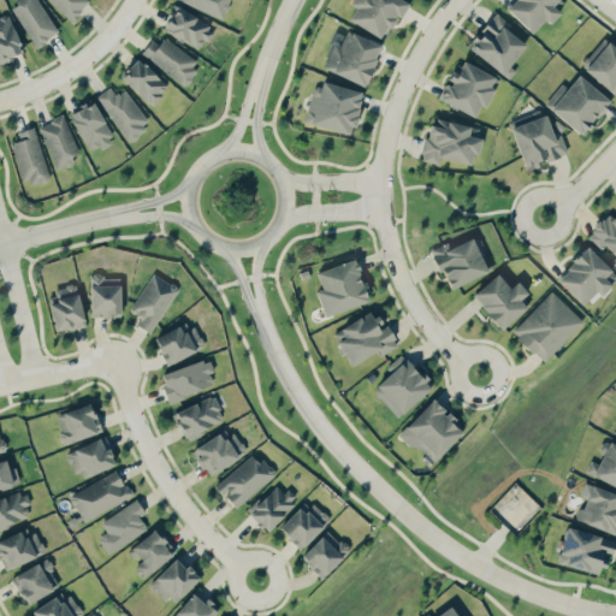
[(58,33),(37,0),(7,0),(36,46),(58,33)]
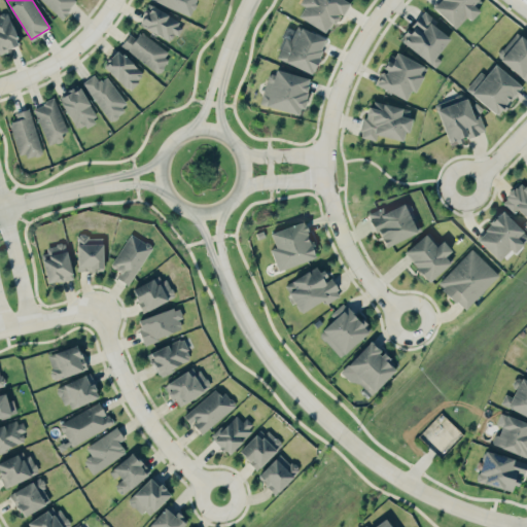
[(41,0),(61,19),(77,1),(75,0),(41,0)]
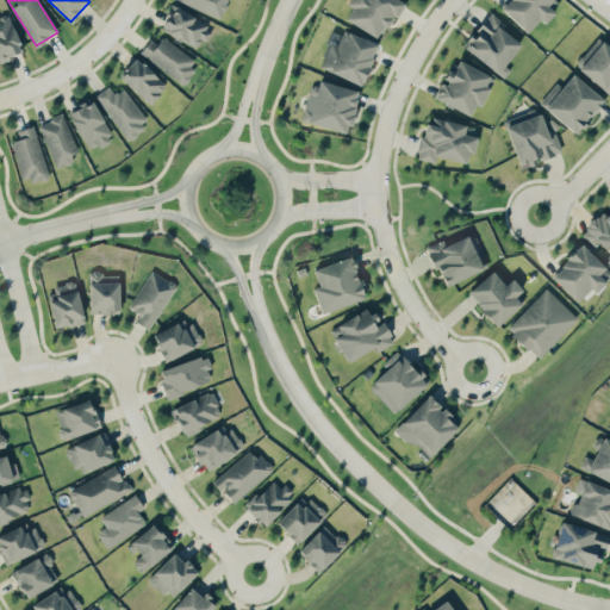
[(226,0),(178,0),(219,19),(226,0)]
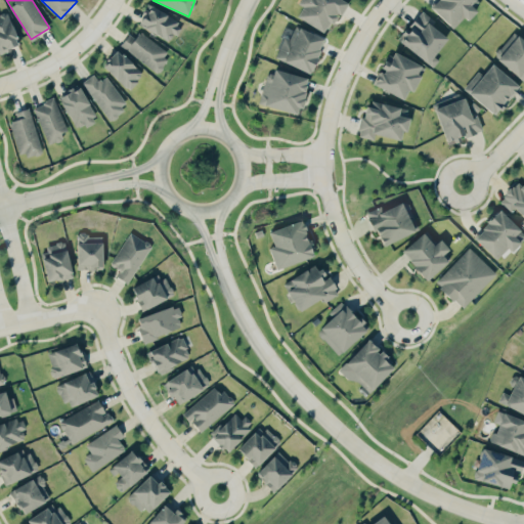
[(348,1),(346,0),(298,0),(297,4),(301,5),(296,17),(326,32),(336,12),(342,14),(348,1)]
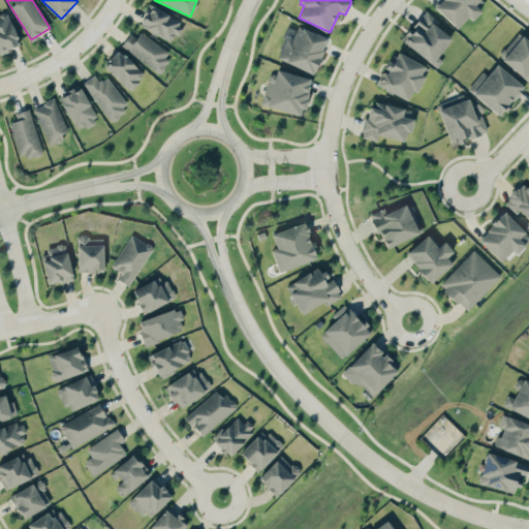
[(438,0),(433,5),(457,29),(468,17),(470,19),(486,3),(481,0),(438,0)]
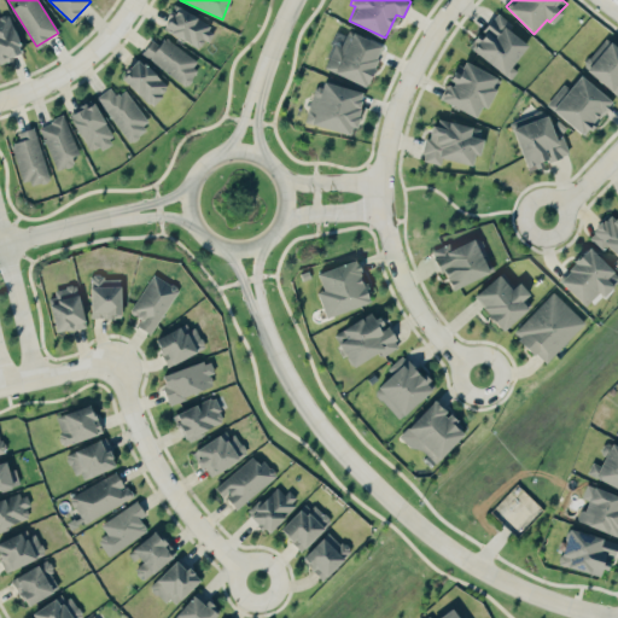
[(175,5),(162,28),(200,50),(213,28),(175,5)]
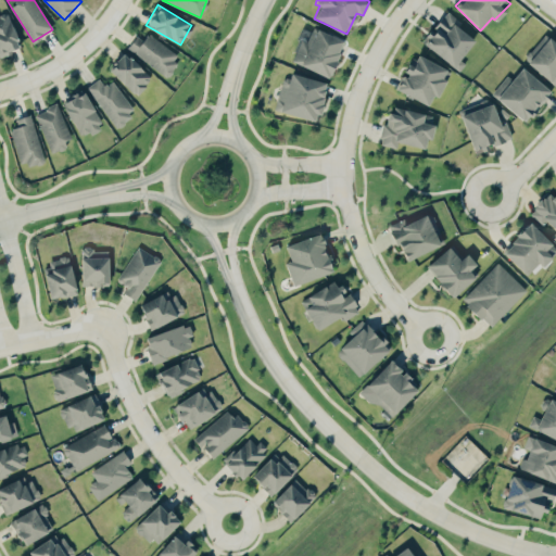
[(475,39),(457,26),(460,22),(446,11),(421,41),(459,71),(465,63),(459,59),(475,39)]
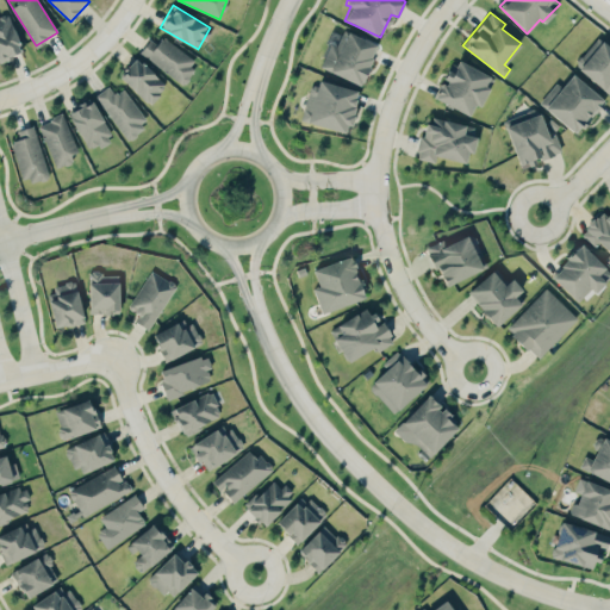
[(8,13),(0,16),(0,60),(23,53),(8,13)]
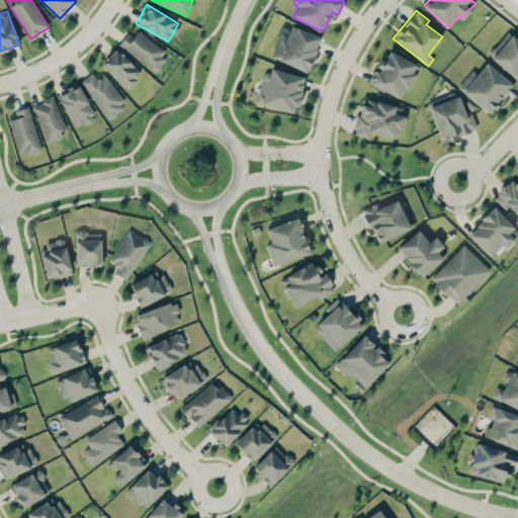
[(321,37),(294,26),(289,39),(280,35),(271,57),(307,72),(321,37)]
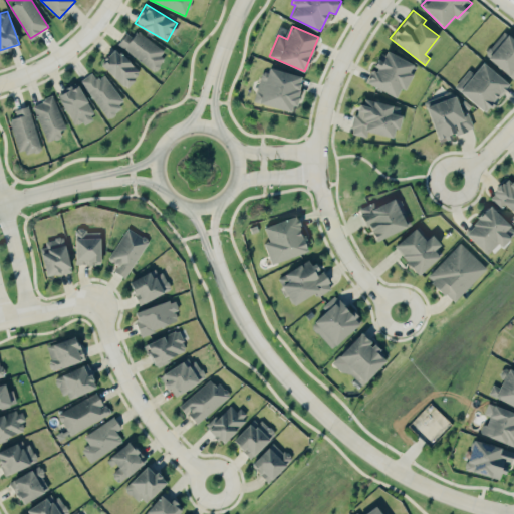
[(117,43),(153,70),(167,52),(138,30),(133,37),(126,32),(117,43)]
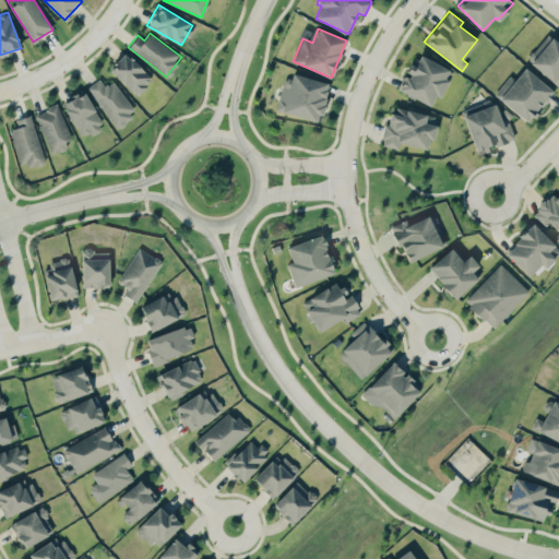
[(558,44),(548,37),(531,67),(558,83),(558,44)]
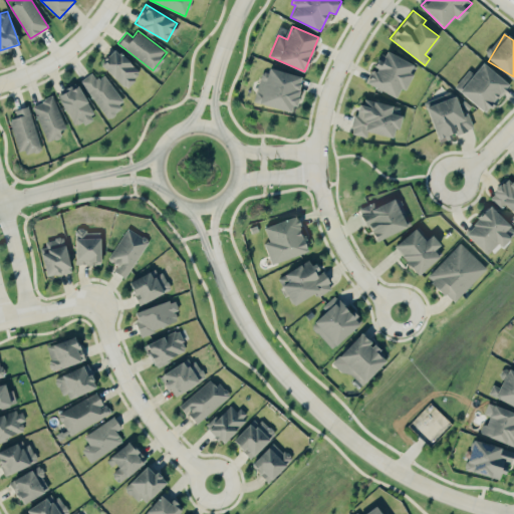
[(125,87),(140,72),(114,47),(99,63),(125,87)]
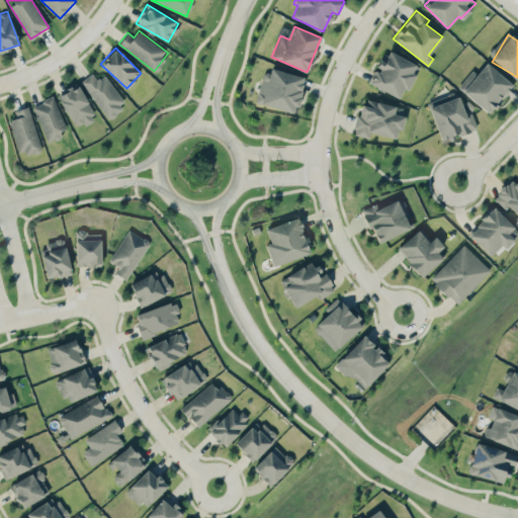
[(369,84),(399,97),(403,88),(408,90),(419,65),(385,50),(369,84)]
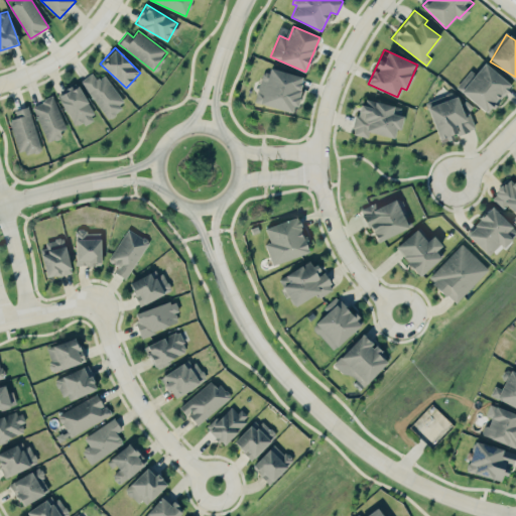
[(511,85),(484,62),(461,92),(488,113),(511,85)]
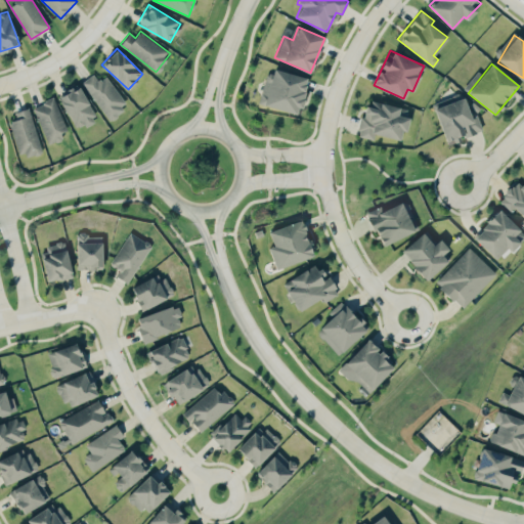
[(308,78),(273,69),(269,86),(263,85),(258,103),(299,114),(308,78)]
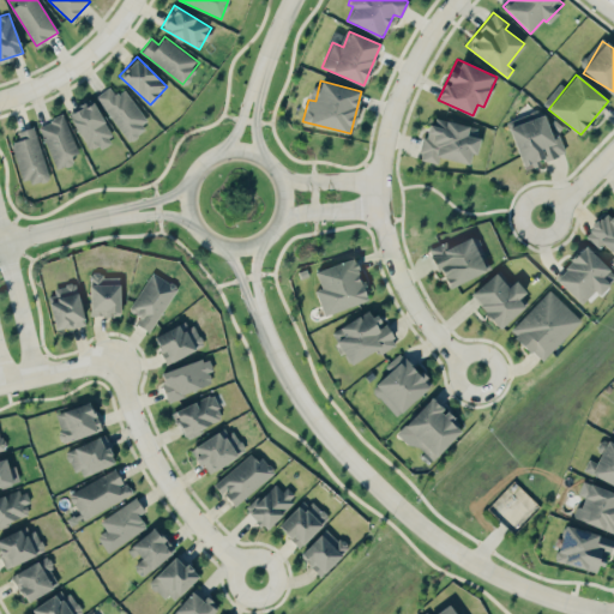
[(95,96),(127,139),(150,124),(124,88),(115,95),(109,86),(95,96)]
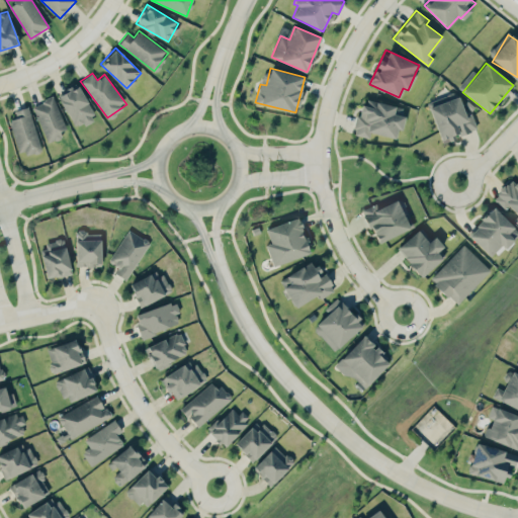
[(94,118),(77,83),(57,93),(75,128),(94,118)]
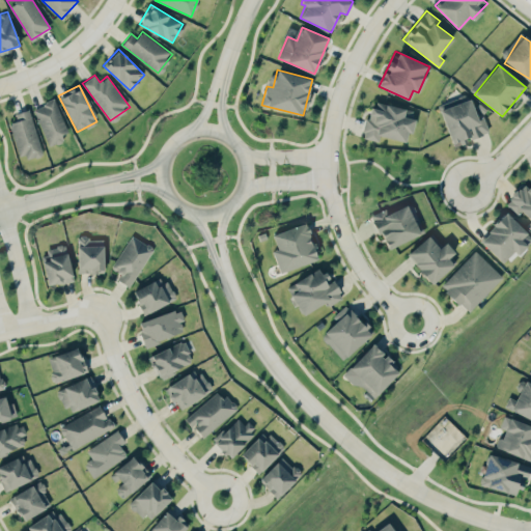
[(440,108),(452,146),(467,142),(466,139),(488,132),(483,115),(476,117),(471,99),(440,108)]
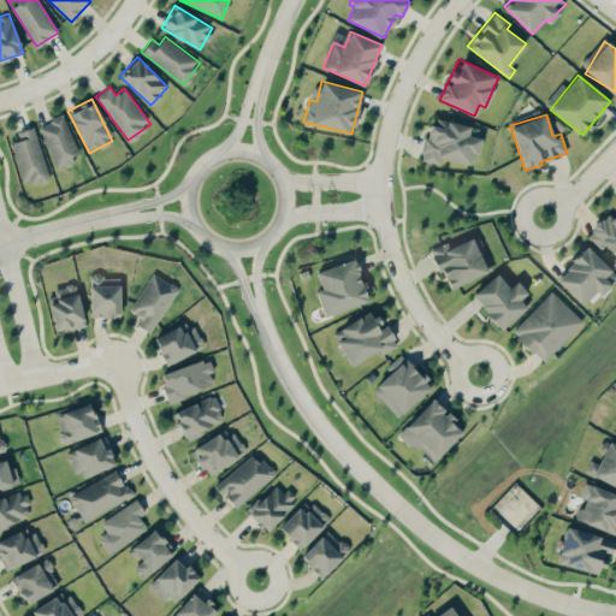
[(73,163),(71,155),(78,153),(64,116),(39,125),(57,170),(73,163)]
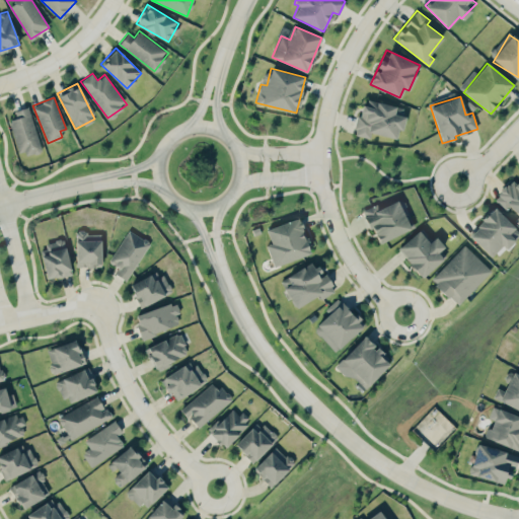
[(398,139),(404,107),(362,98),(355,135),(369,138),(370,133),(398,139)]
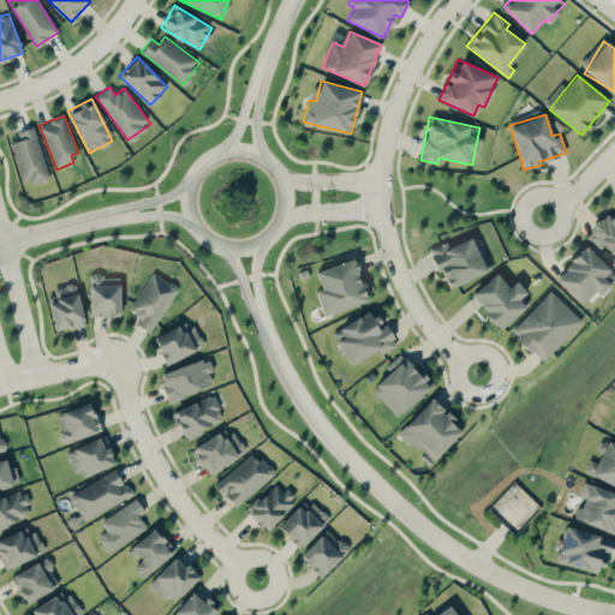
[(13,142),(21,183),(46,179),(37,126),(17,130),(18,141),(13,142)]
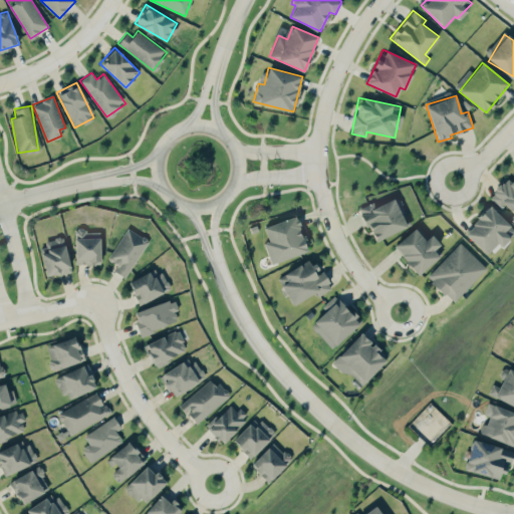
[(504,204),(513,214),(513,172),(490,198),(501,208),(504,204)]
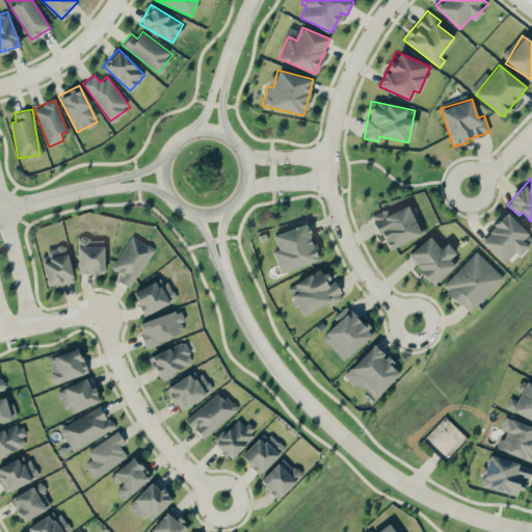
[(373,216),(386,248),(425,234),(413,202),(373,216)]
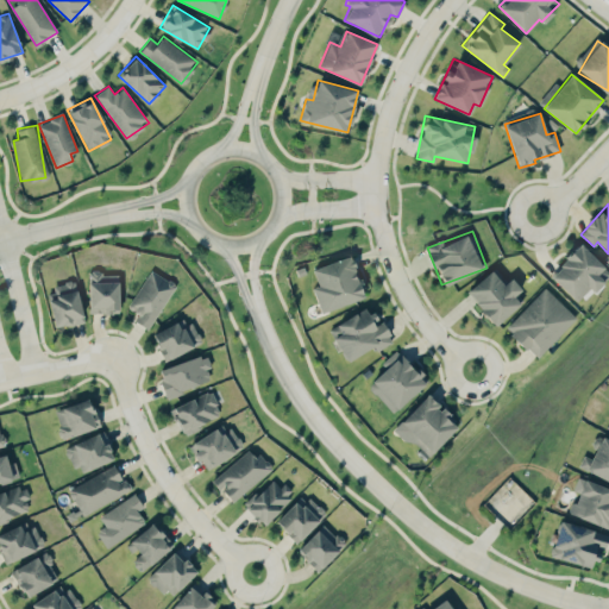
[(608,275),(608,271),(579,244),(550,276),(576,301),(589,288),(594,293),(608,275)]
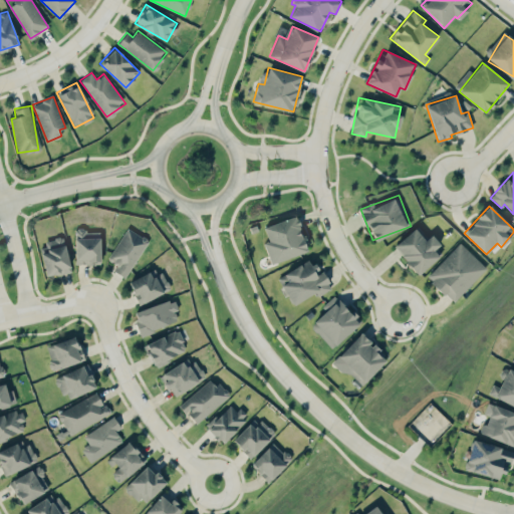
[(263,226),(268,241),(263,242),(270,263),(307,252),(296,216),(263,226)]
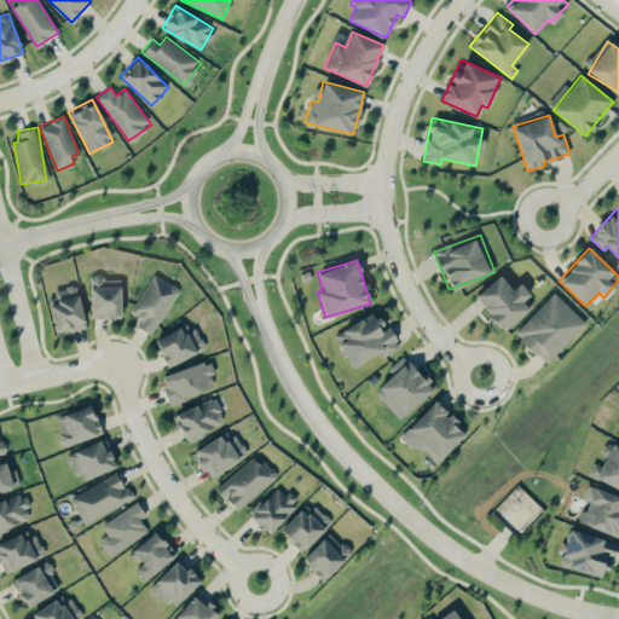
[(518,283),(514,287),(501,272),(473,298),(503,330),(534,302),(518,283)]
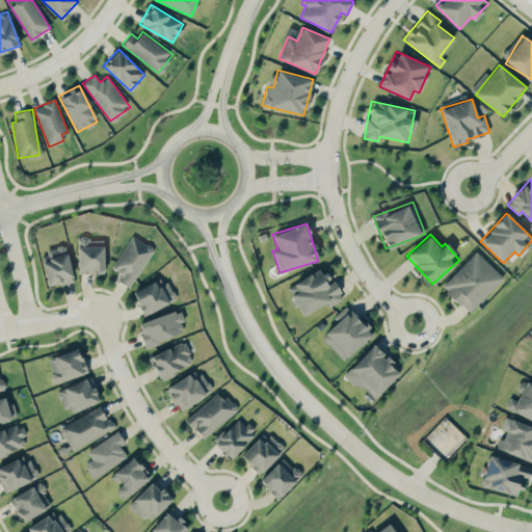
[(129,287),(154,248),(132,235),(110,268),(121,274),(116,280),(129,287)]
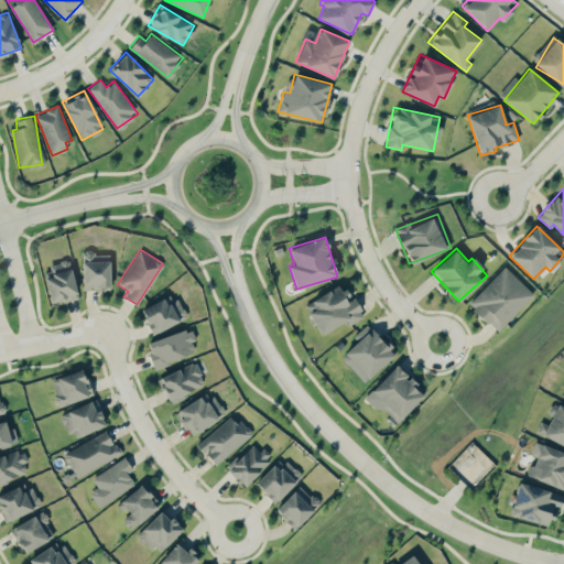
[(110,290),(109,252),(82,252),(83,290),(110,290)]
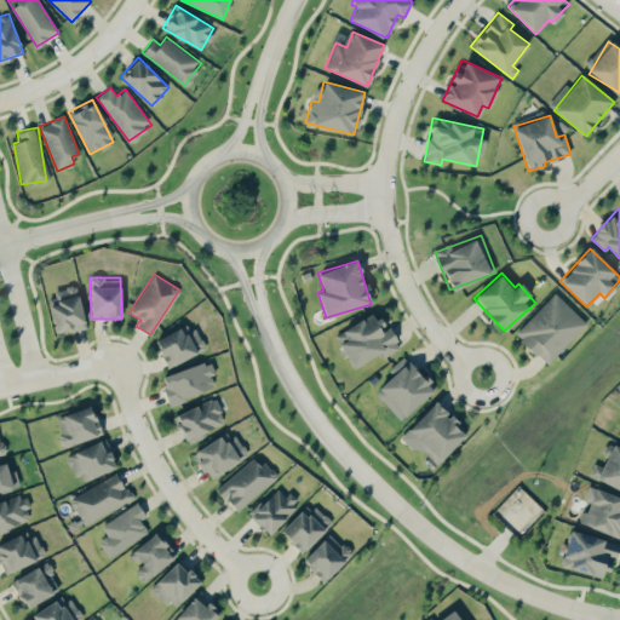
[(56,332),(84,328),(79,286),(50,290),(56,332)]
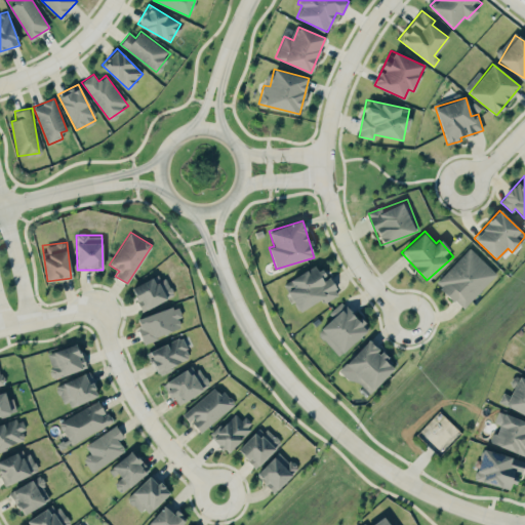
[(496,274),(469,247),(435,283),(462,310),(496,274)]
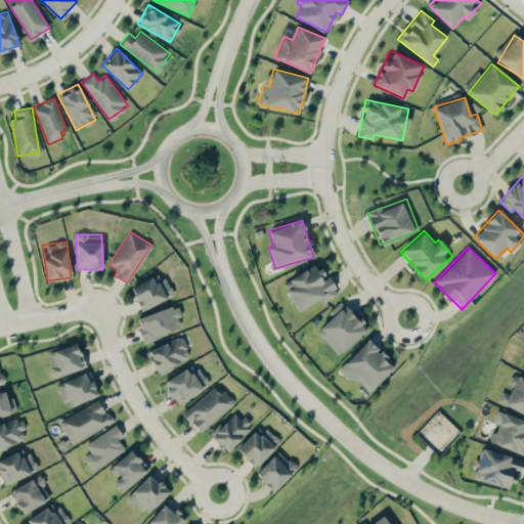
[(287,290),(298,310),(322,298),(324,301),(336,295),(318,262),(289,278),(294,287),(287,290)]
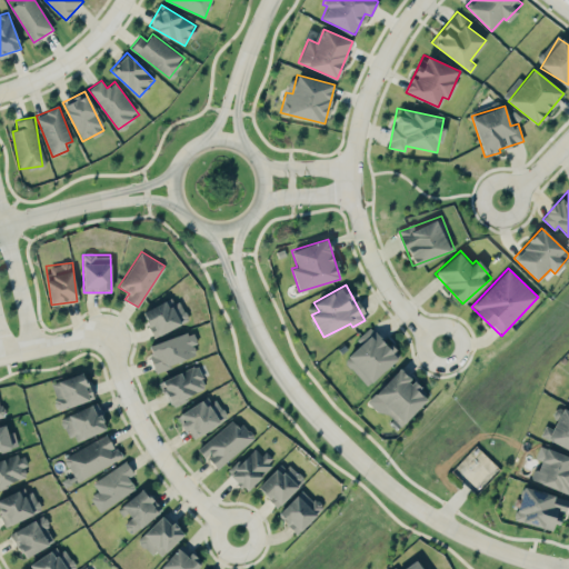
[(142,311),(155,337),(187,320),(176,296),(142,311)]
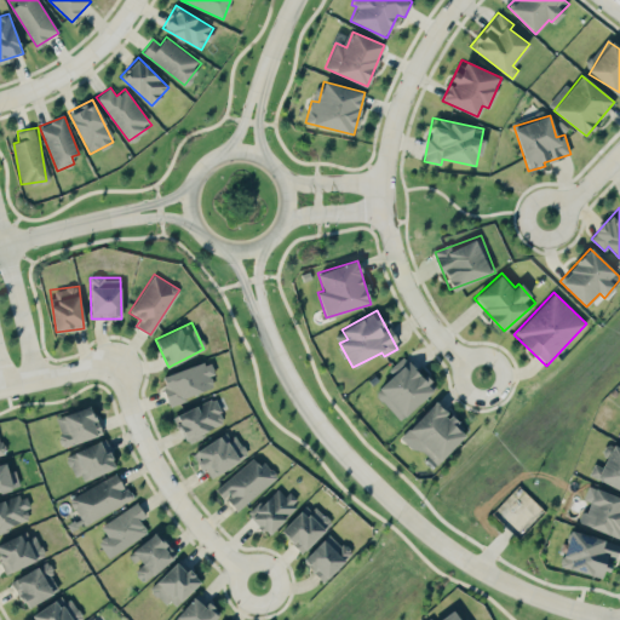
[(400,420),(434,388),(405,356),(389,369),(394,374),(374,392),(400,420)]
